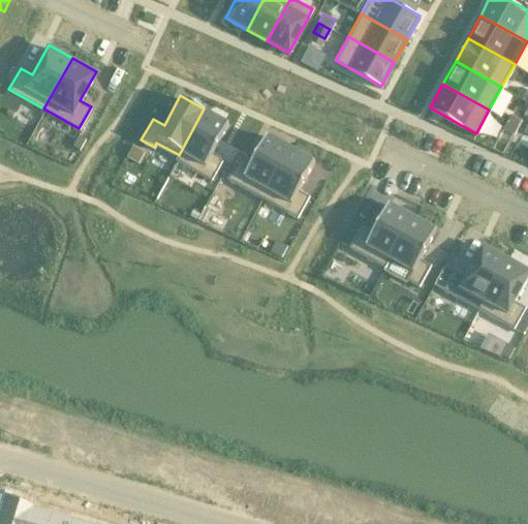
[(178,154),(175,159),(176,159),(178,160),(211,179),(223,157),(212,151),(228,122),(204,109),(179,155),(178,154)]
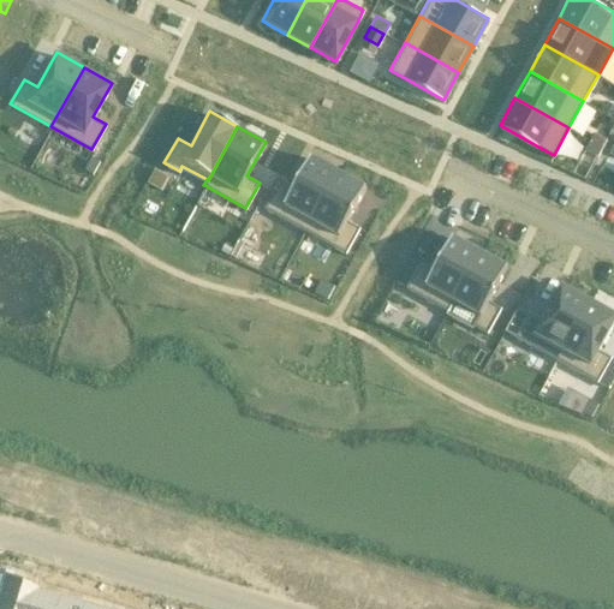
[(594,130),(589,138),(602,145),(606,137),(594,130)]
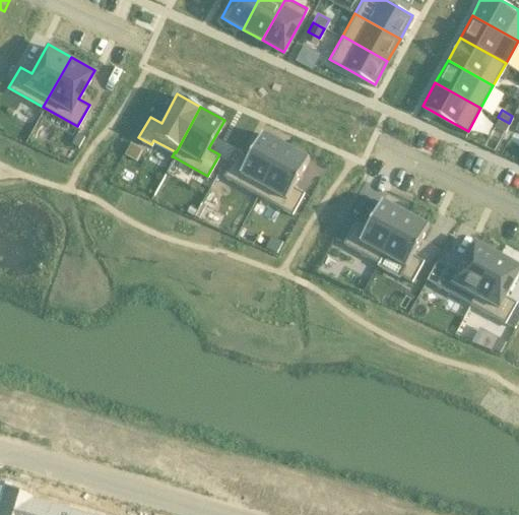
[(498,117),(494,124),(505,130),(509,123),(498,117)]
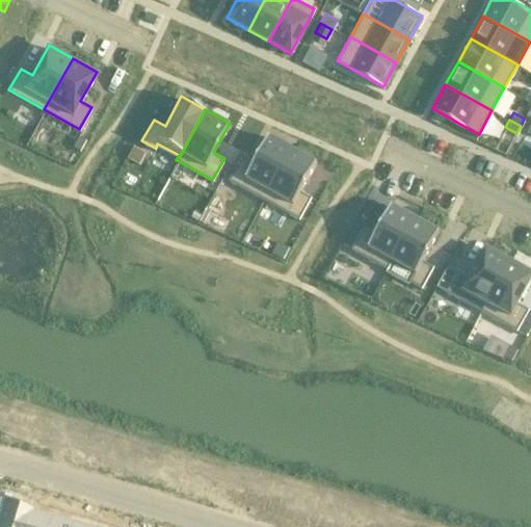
[(79,133),(73,145),(80,149),(86,137),(79,133)]
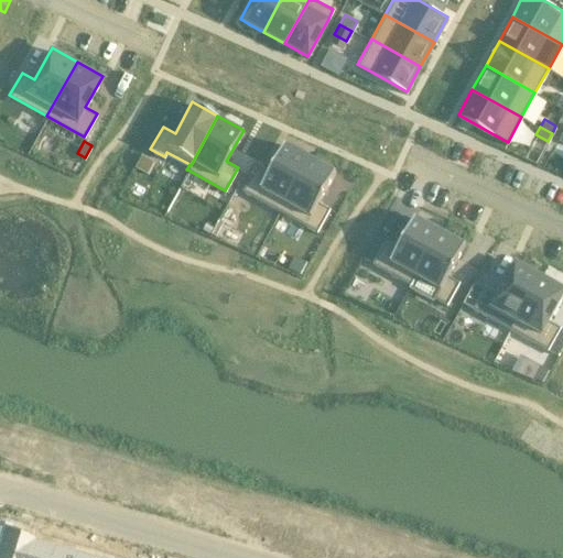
[(255,166),(242,189),(279,210),(310,155),(283,142),(267,173),(255,166)]
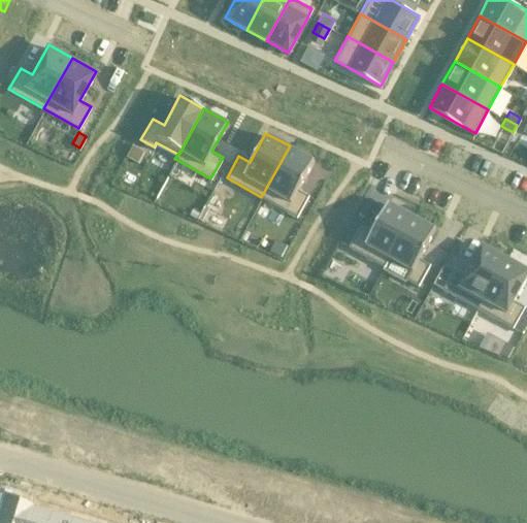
[(290,145),(261,197),(296,216),(308,195),(297,189),(314,159),(290,145)]
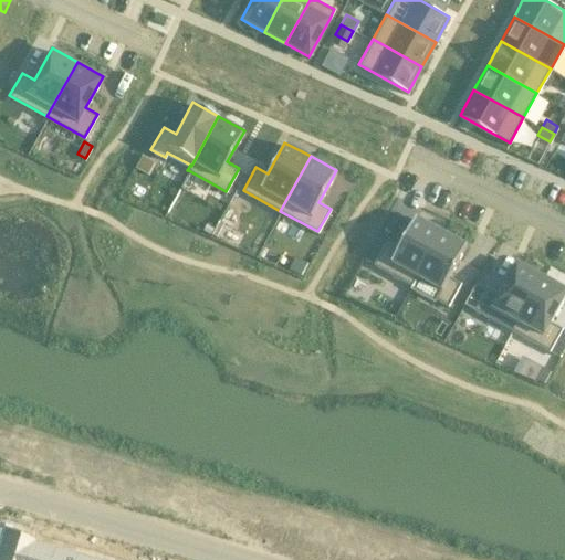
[(386,240),(373,263),(411,284),(417,275),(416,275),(440,230),(415,215),(398,246),(386,240)]
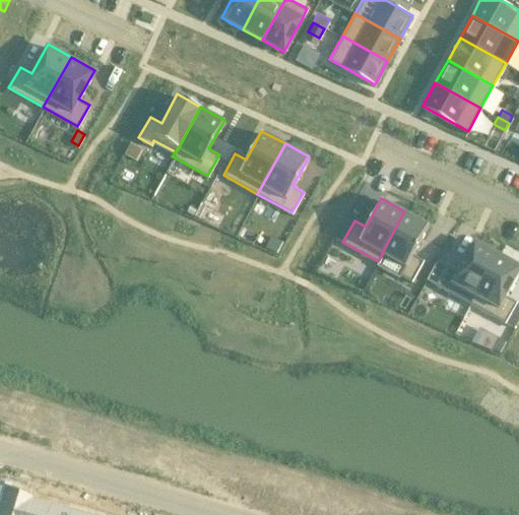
[(200,202),(194,212),(205,218),(211,208),(200,202)]
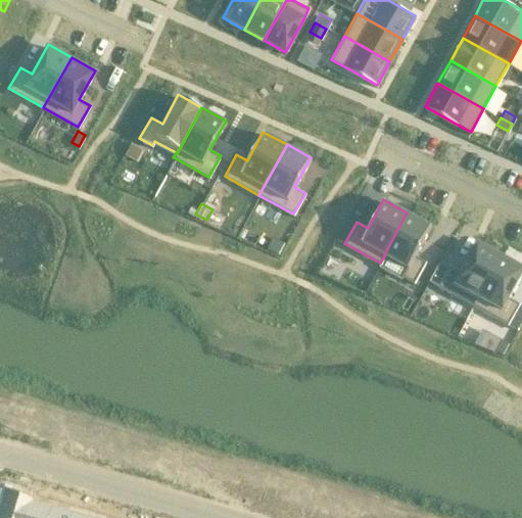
[(407,213),(384,254),(385,254),(407,266),(401,275),(414,282),(426,261),(415,254),(430,225),(407,213)]
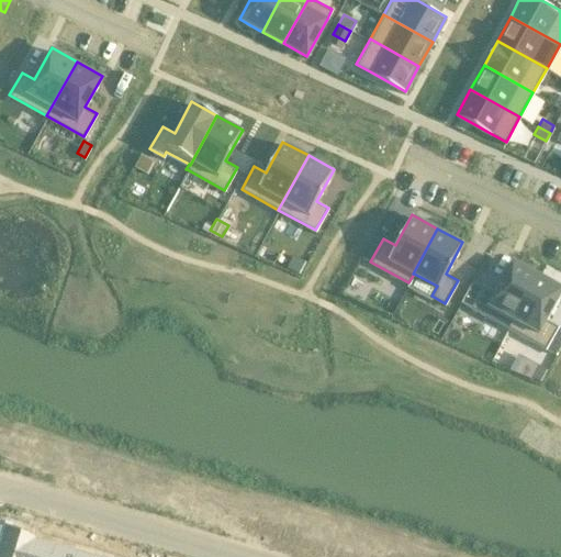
[(293,253),(287,265),(299,271),(304,259),(293,253)]
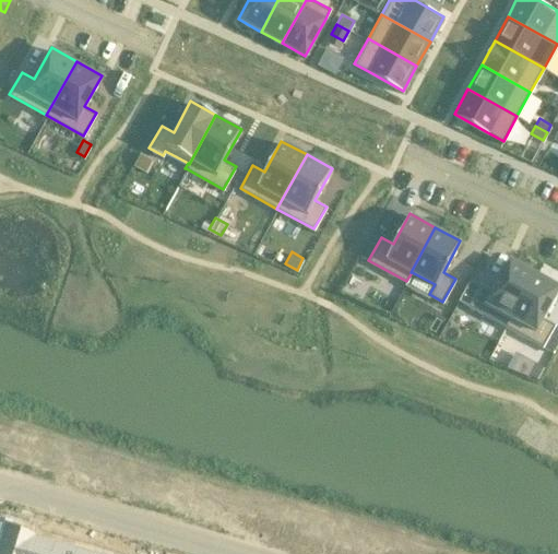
[(481,282),(469,305),(506,326),(535,272),(510,258),(493,289),(481,282)]
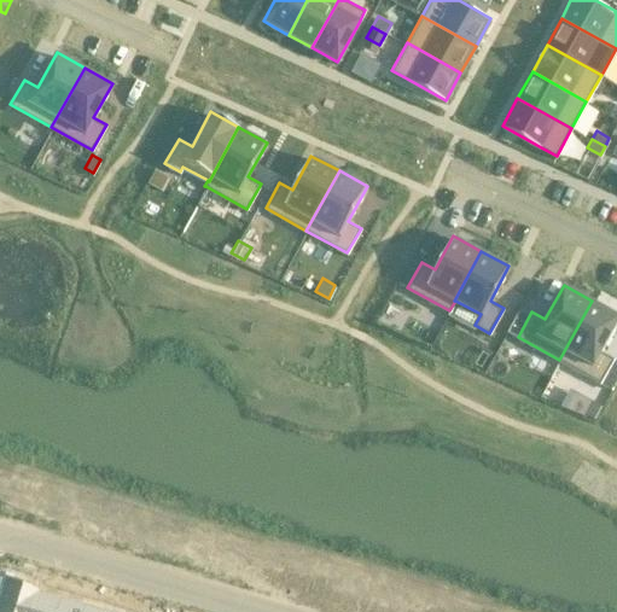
[(616,314),(592,301),(559,360),(600,383),(613,357),(600,350),(616,320),(616,314)]
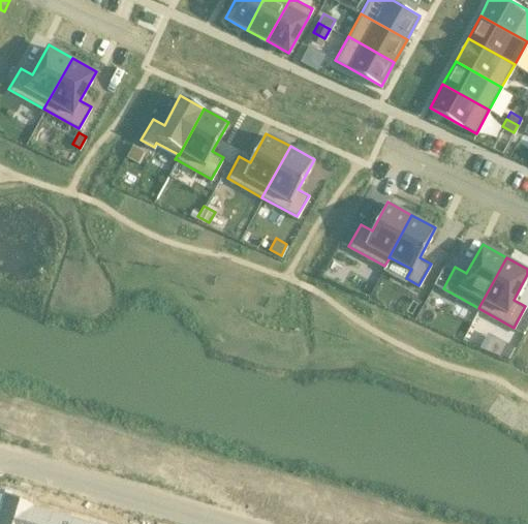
[(506,341),(500,352),(508,357),(515,345),(506,341)]
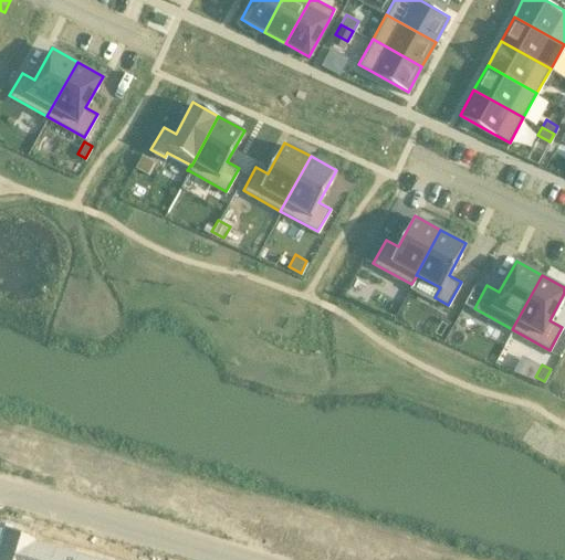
[(1,555),(0,557),(0,559),(27,559),(33,541),(8,534),(1,555)]
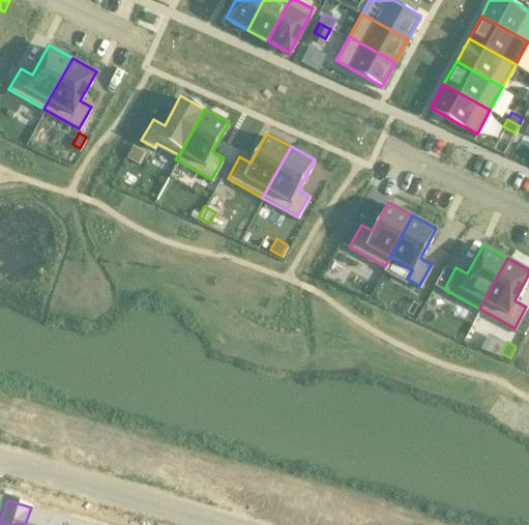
[(49,524),(53,514),(31,507),(25,524),(49,524)]
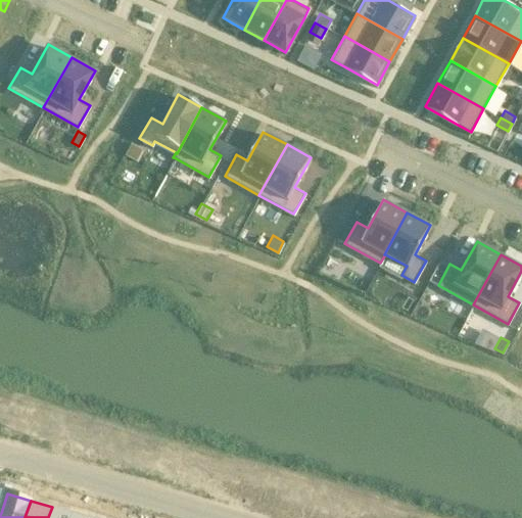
[(52,507),(48,517),(70,517),(73,513),(52,507)]
